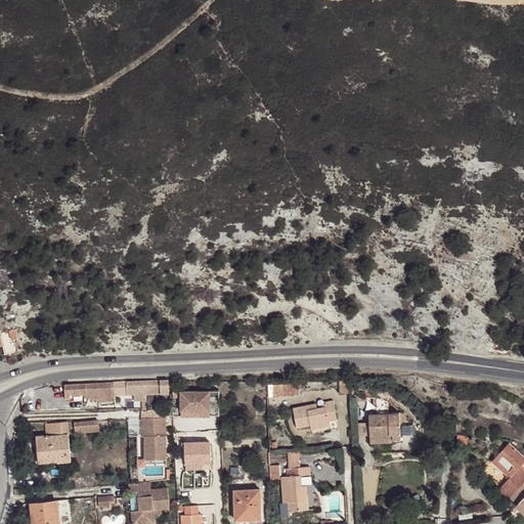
[(64,385),(66,398),(71,398),(70,396),(84,395),(84,398),(91,397),(91,400),(99,399),(99,401),(115,400),(115,395),(126,395),(134,394),(135,400),(146,400),(145,394),(169,393),(168,379),(127,381),(64,385)]
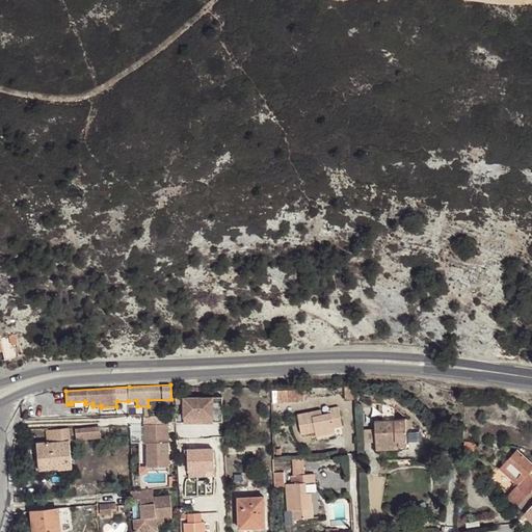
[(354,399),(353,386),(344,386),(345,399),(354,399)]
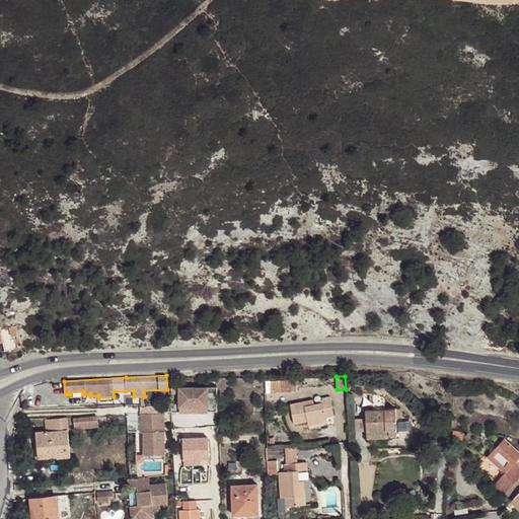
[(194,406),(194,386),(179,387),(179,405),(194,406)]
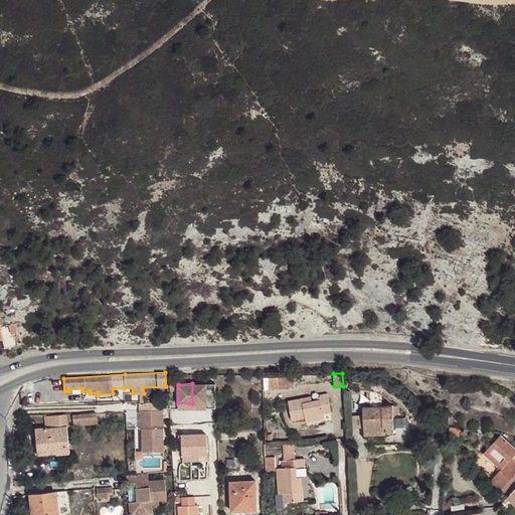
[(206,383),(192,383),(192,403),(206,402),(206,383)]
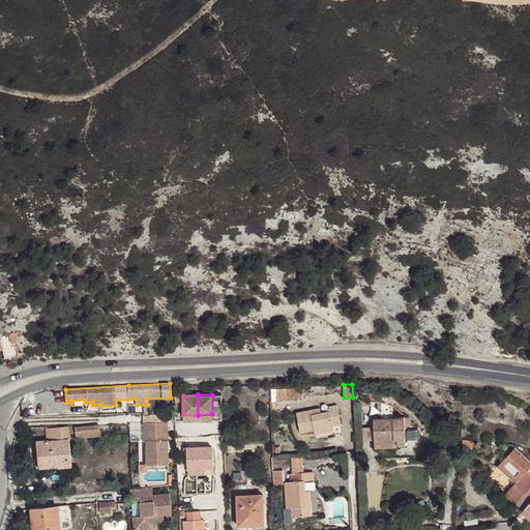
[(212,414),(198,415),(198,420),(223,419),(222,394),(212,394),(212,414)]
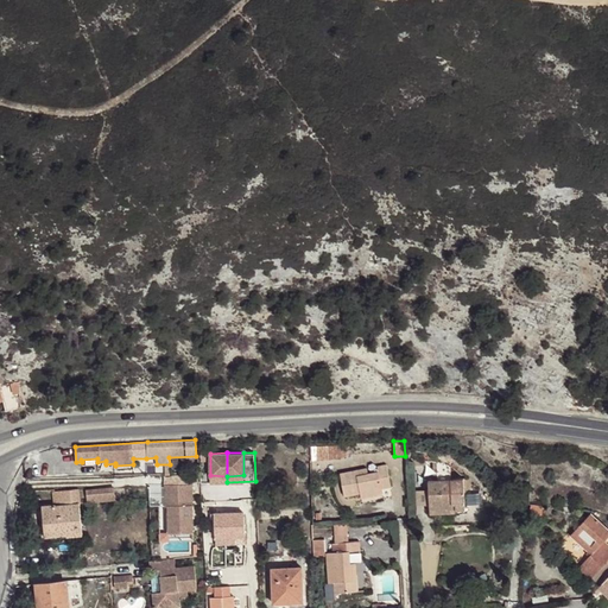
[(210,475),(210,454),(201,454),(201,482),(227,482),(227,476),(210,475)]
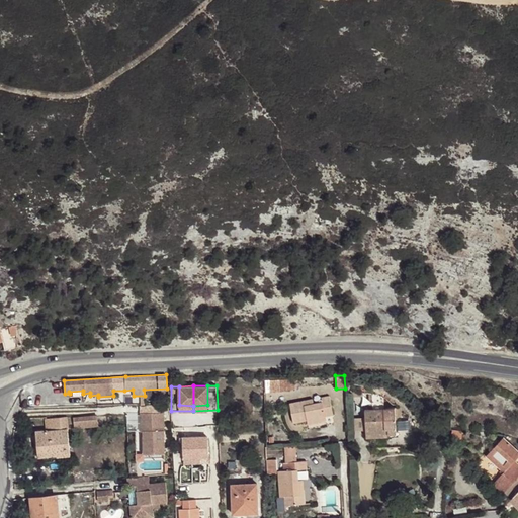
[(308,400),(289,404),(293,423),(307,420),(308,425),(327,421),(326,417),(333,415),(330,397),(321,398),(322,402),(314,404),(308,405),(308,400)]
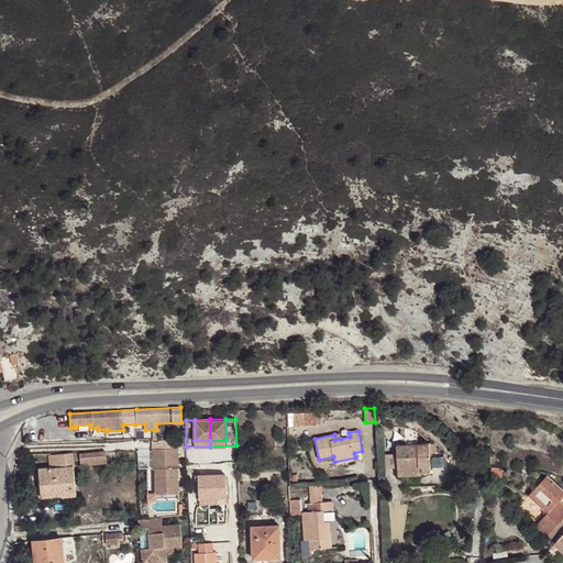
[(157,439),(152,439),(153,468),(155,468),(156,494),(178,493),(177,439),(157,439)]
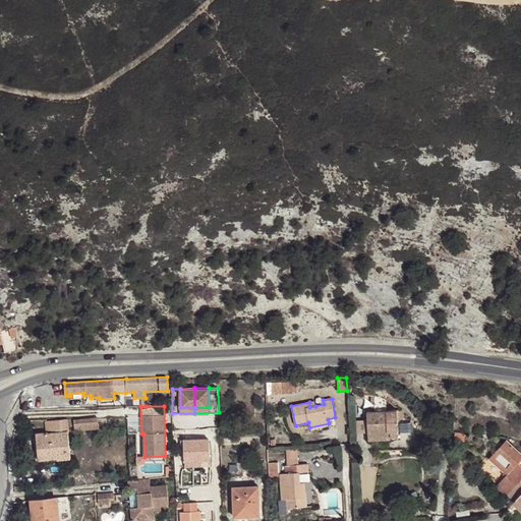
[(397,410),(366,412),(368,433),(390,431),(390,437),(399,436),(397,410)]
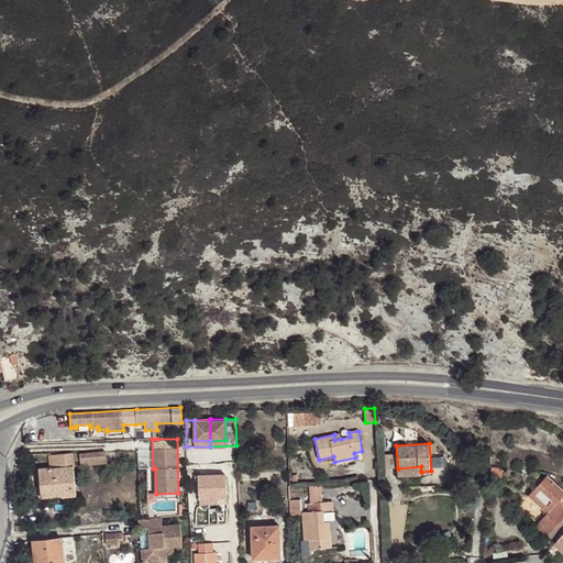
[(106,451),(80,454),(80,465),(107,462),(106,451)]
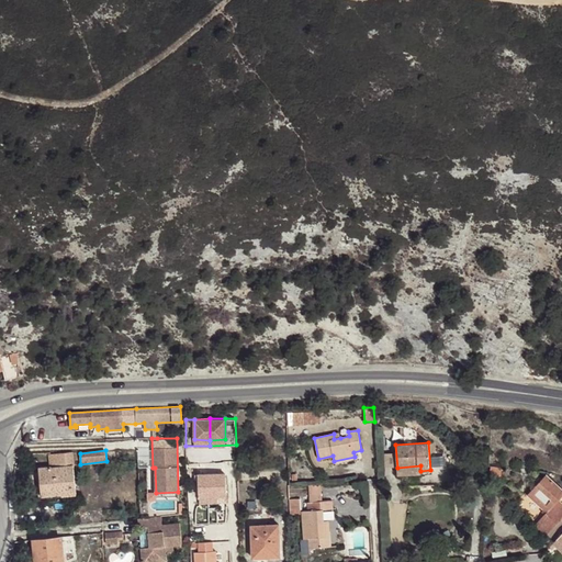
[(77,493),(72,453),(51,456),(52,467),(40,468),(42,492),(62,490),(62,495),(77,493)]
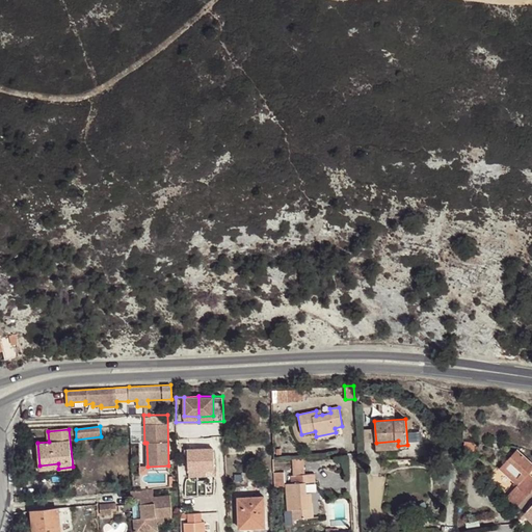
[(398,448),(398,446),(398,441),(376,443),(376,450),(398,448)]
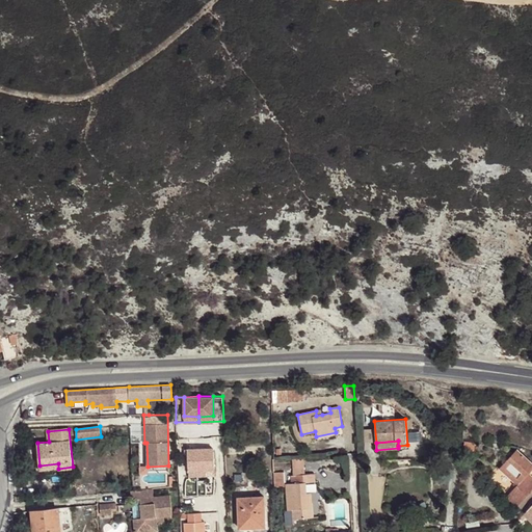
[(475,443),(464,442),(463,451),(474,452),(475,443)]
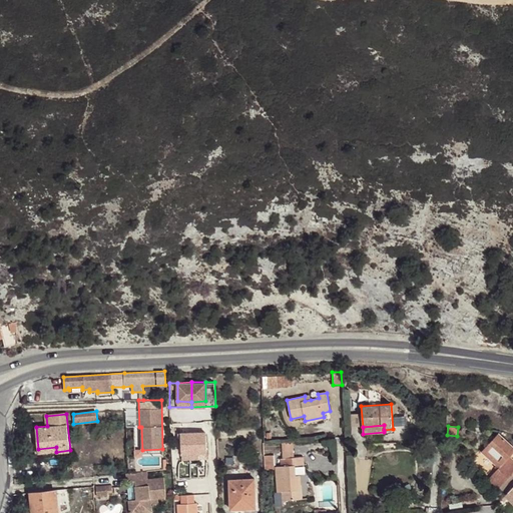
[(207,453),(206,432),(181,433),(182,460),(190,460),(190,453),(207,453)]
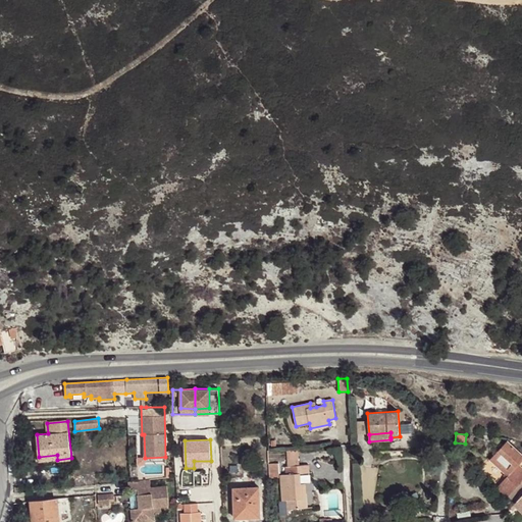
[(505,500),(521,481),(521,468),(518,465),(521,460),(521,454),(508,441),(490,460),(505,472),(508,475),(494,490),(505,500)]
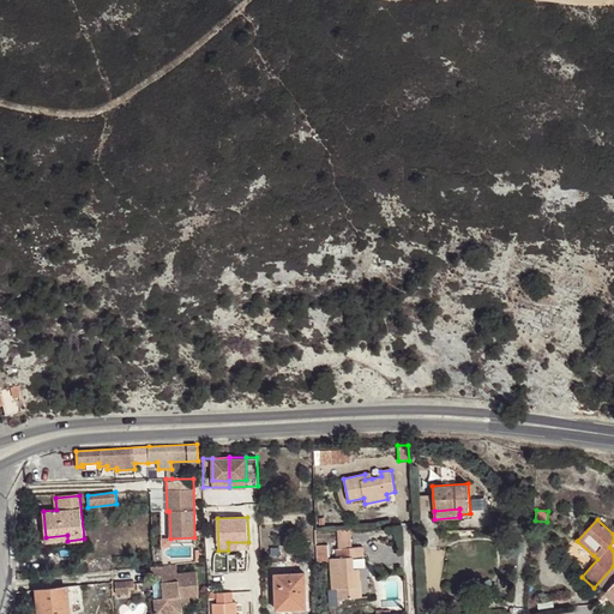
[(337,531),(339,548),(351,547),(350,530),(337,531)]
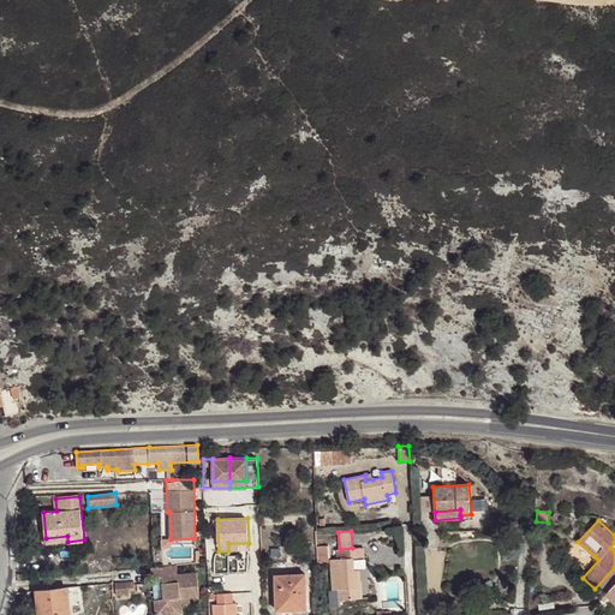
[(589,563),(595,556),(578,542),(572,548),(589,563)]
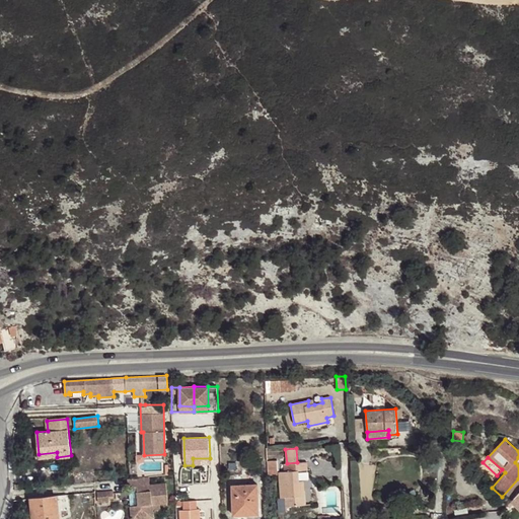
[(279,472),(281,498),(285,497),(286,505),(305,504),(304,491),(300,492),(299,482),(298,470),(307,469),(307,462),(297,462),(287,463),(287,471),(284,472),(279,472)]
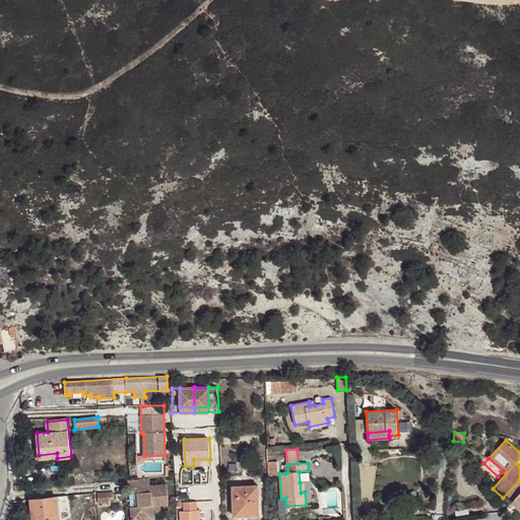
[(130,479),(128,479),(128,489),(137,488),(139,506),(131,507),(132,519),(139,519),(154,519),(153,512),(160,511),(159,505),(168,504),(166,483),(150,485),(149,477),(137,478),(130,479)]
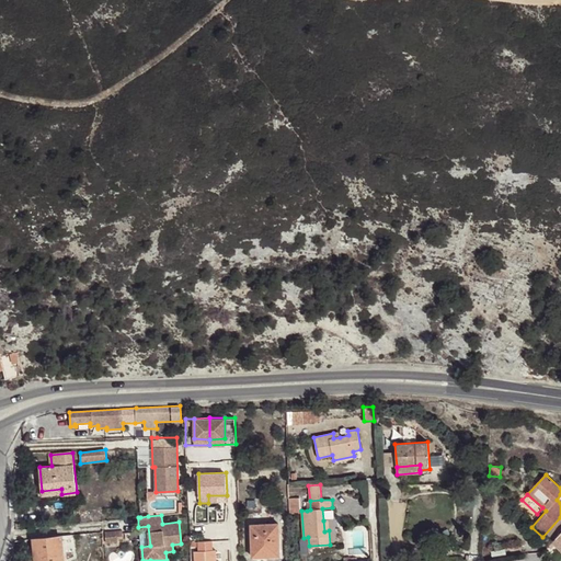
[(278,524),(251,525),(252,557),(268,557),(268,550),(279,550),(278,524)]
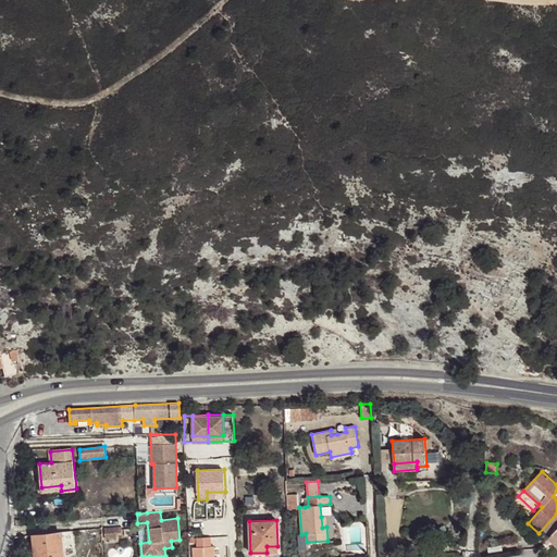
[(71,531),(33,535),(35,551),(39,551),(39,556),(63,556),(62,547),(73,546),(71,531)]
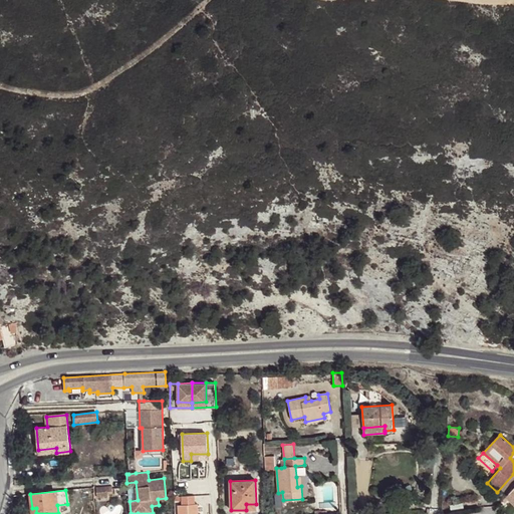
[(194,504),(194,495),(182,496),(182,505),(178,505),(178,513),(198,513),(198,504),(194,504)]
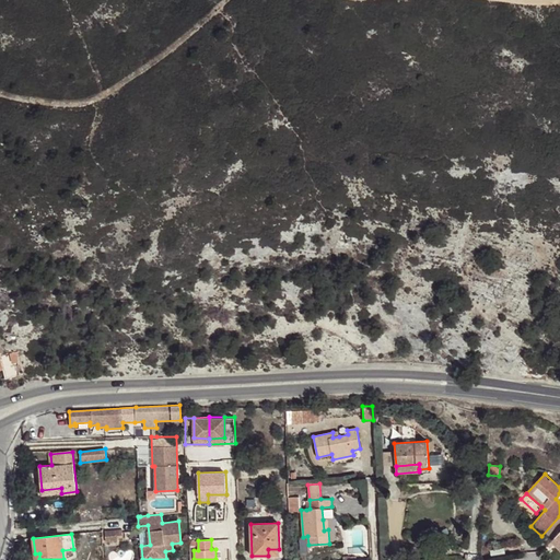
All buildings are outlined.
